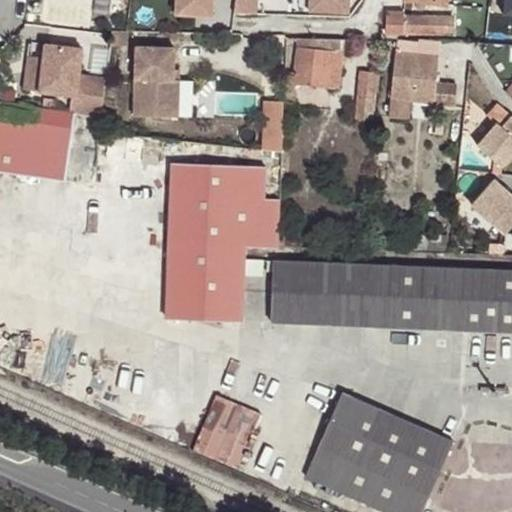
[(413,0),(406,0),(404,12),(404,16),(412,16),(413,0)]
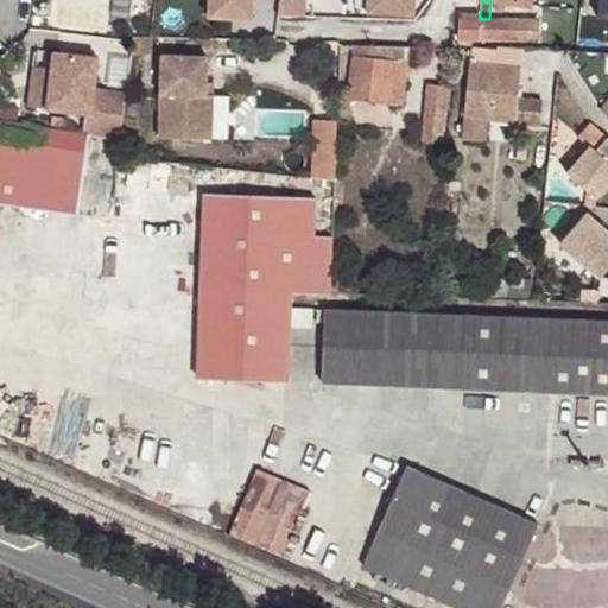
[(607,14),(607,0),(597,0),(596,13),(607,14)]
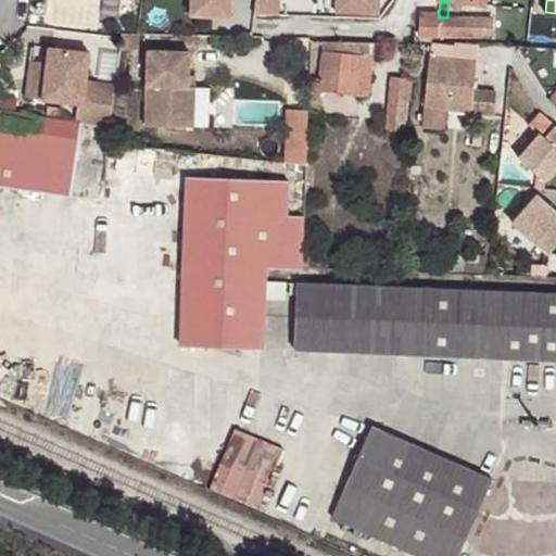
[(439,17),(439,13),(420,14),(419,37),(481,39),(481,33),(491,34),(492,19),(447,17),(439,17)]
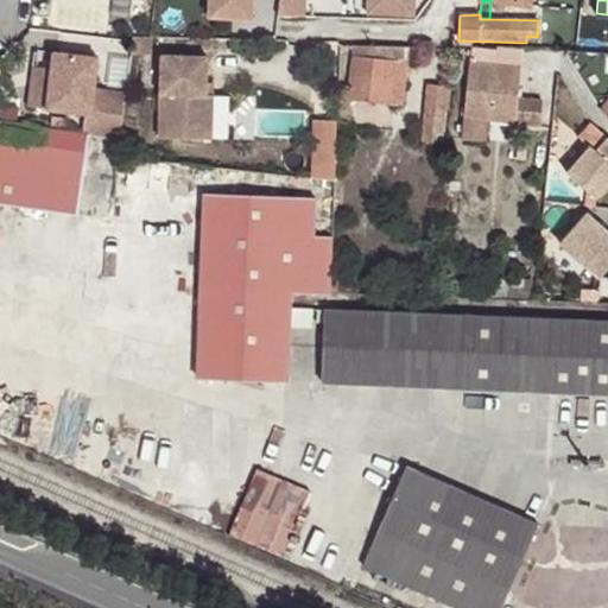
[(401,105),(407,45),(355,46),(349,87),(343,87),(342,106),(352,107),(352,99),(401,105)]
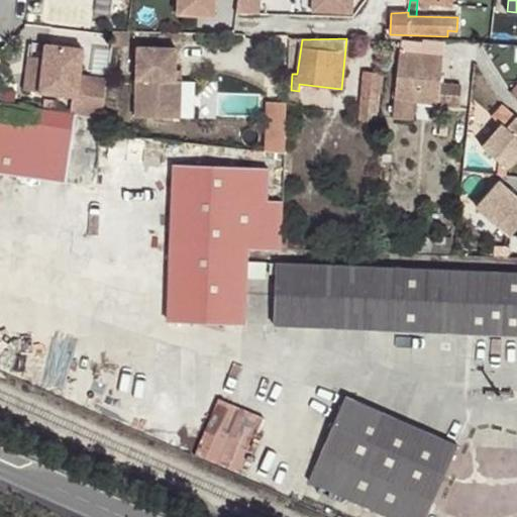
[(443,46),(404,42),(399,99),(457,106),(459,83),(440,81),(443,46)]
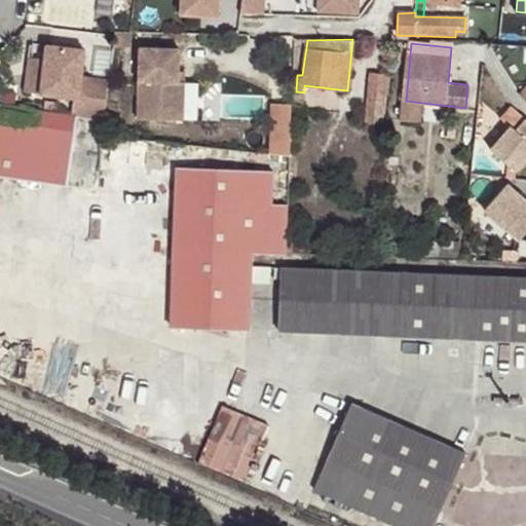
[(104,120),(108,80),(81,77),(84,50),(46,46),(40,95),(73,99),(71,116),(76,117),(77,117),(104,120)]
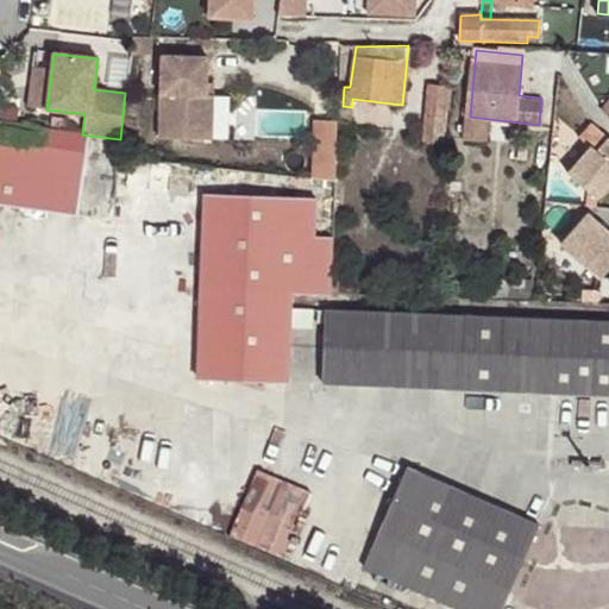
[(161,54),(158,137),(203,138),(206,82),(207,56),(161,54)]
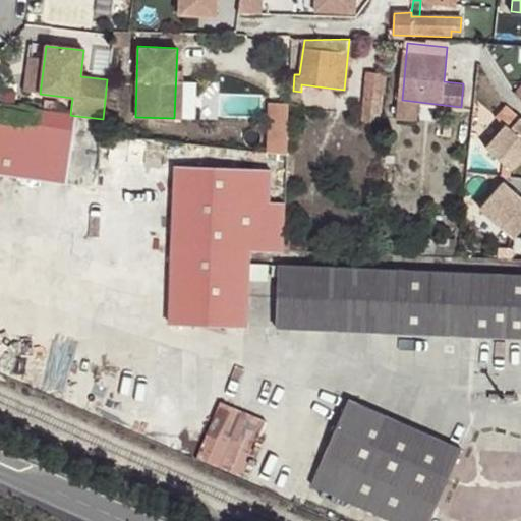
[(381,73),(367,71),(363,120),(379,121),(382,94),(380,93),(381,73)]
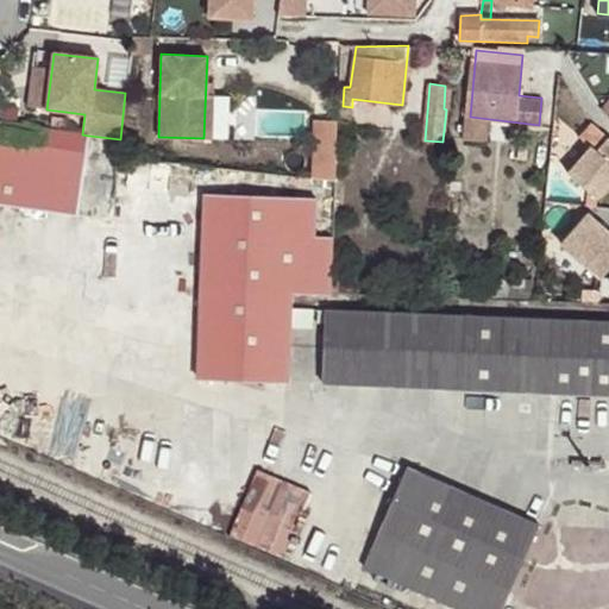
[(338,119),(337,126),(351,127),(352,107),(343,106),(338,105),(338,119)]
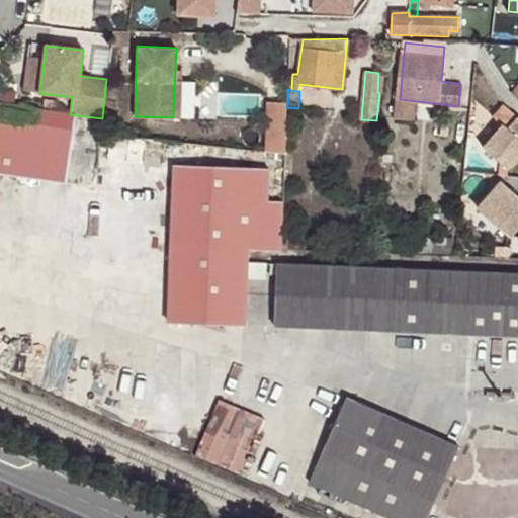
[(260,92),(208,91),(208,112),(260,113),(260,92)]
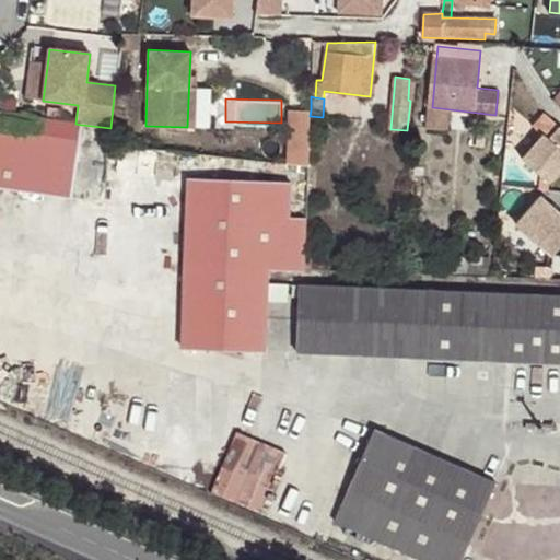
[(76,124),(0,112),(0,185),(71,196),(81,125),(76,124)]
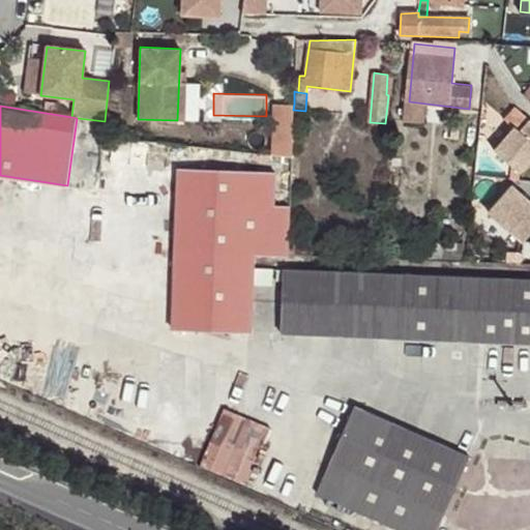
[(494,150),(521,174),(529,163),(529,118),(525,114),(513,126),(514,126),(494,150)]
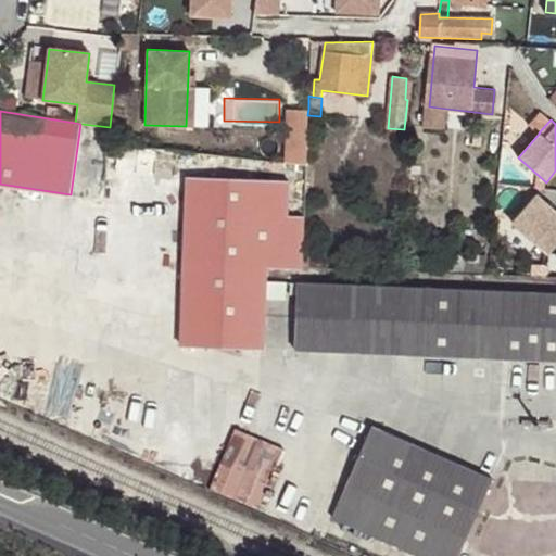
[(303,244),(304,215),(288,215),(289,180),(188,176),(181,345),(263,349),(266,267),(302,268),(302,267),(303,244)]
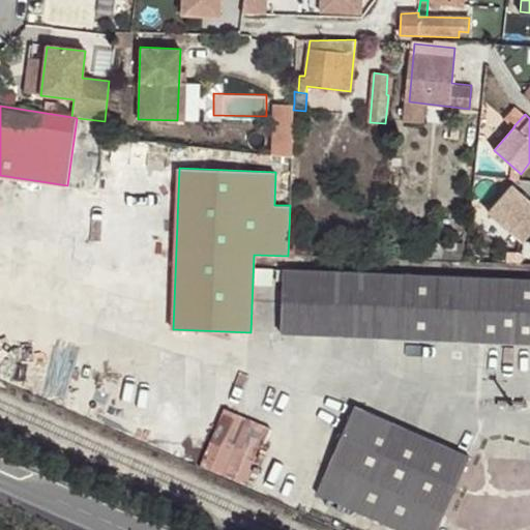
[(488,212),(524,243),(529,235),(529,201),(511,185),(488,212)]
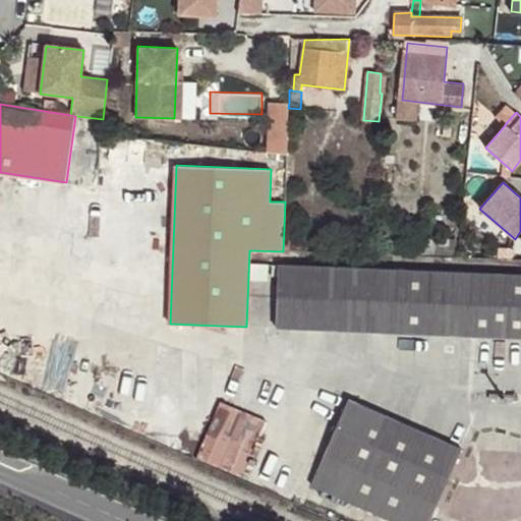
[(294,230),(284,229),(283,250),(293,250),(294,230)]
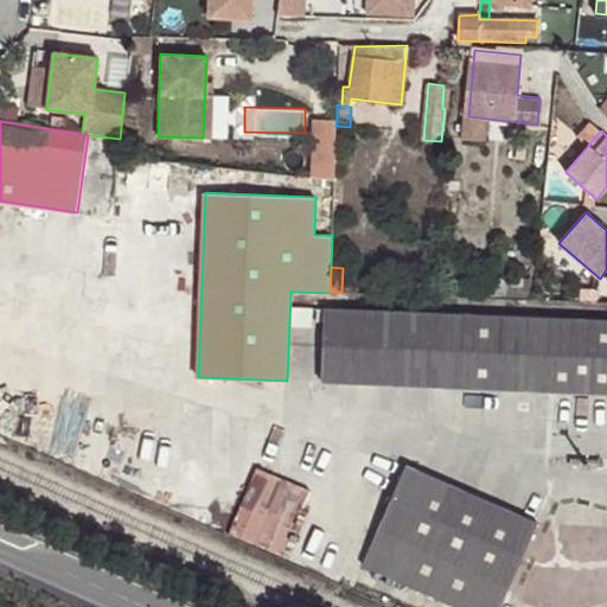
[(606,320),(513,317),(326,308),(323,381),(411,384),(537,389),(606,391),(606,320)]
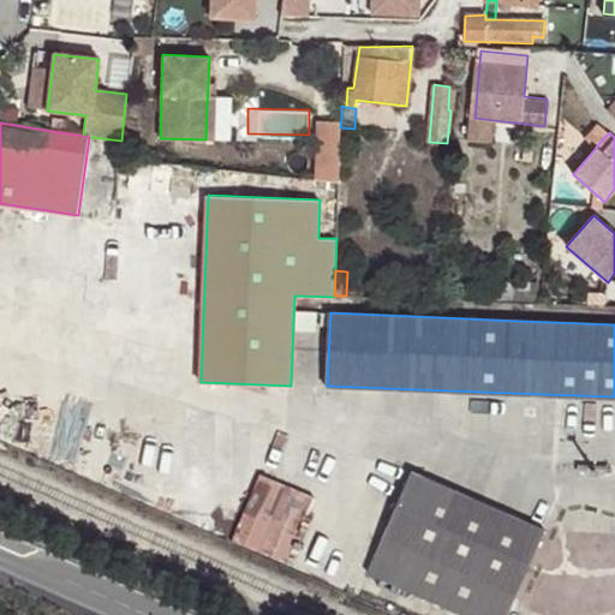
[(290,561),(318,491),(263,469),(234,537),(290,561)]
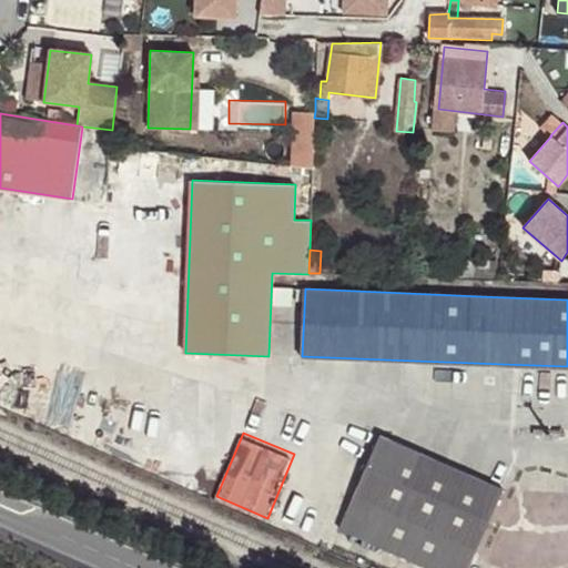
[(338,526),(432,567),(466,567),(501,488),(379,434),(338,526)]
